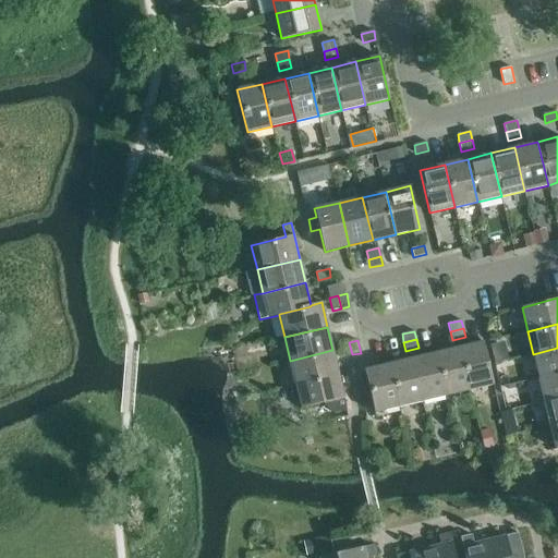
[(483,341),(459,347),(469,390),(494,384),(483,341)]
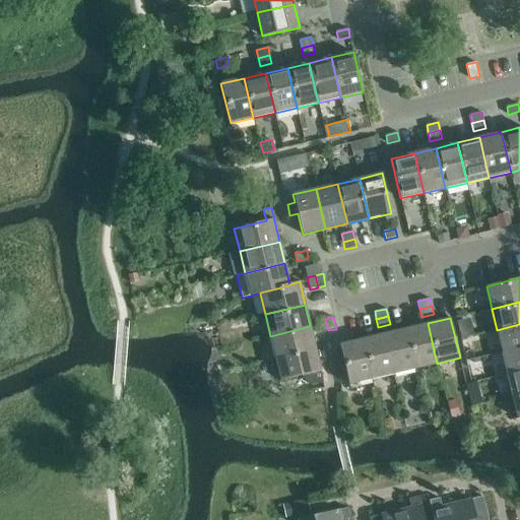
[(328,330),(325,319),(317,321),(320,332),(328,330)]
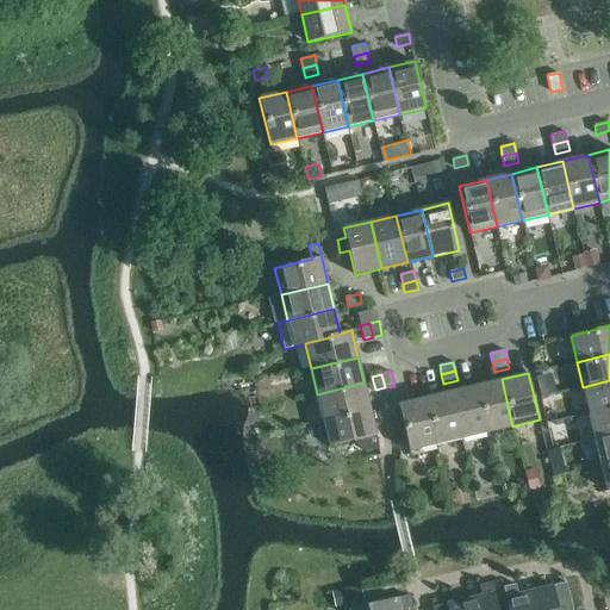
[(502,379),(475,385),(487,433),(512,427),(502,379)]
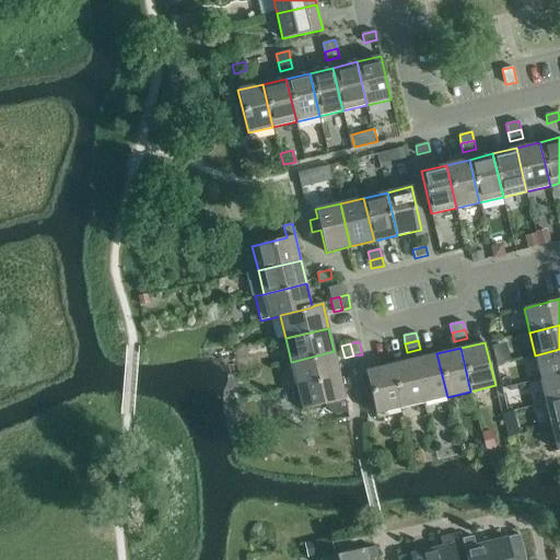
[(559,349),(535,356),(540,380),(559,374),(559,349)]
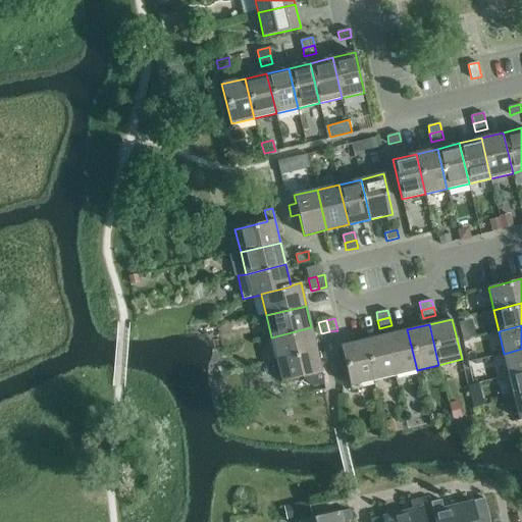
[(271,337),(276,359),(317,350),(311,327),(271,337)]
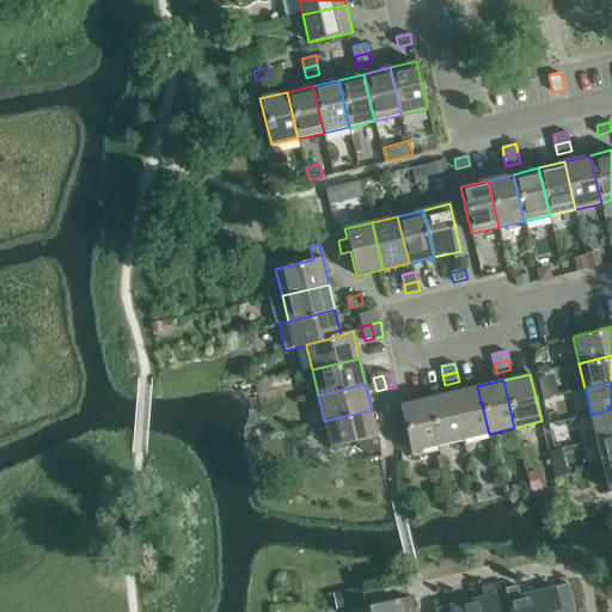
[(477,386),(452,392),(464,440),(489,434),(477,386)]
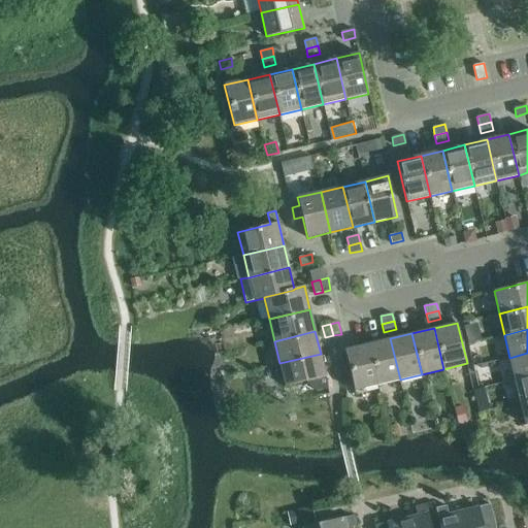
[(390,338),(368,344),(377,385),(400,380),(390,338)]
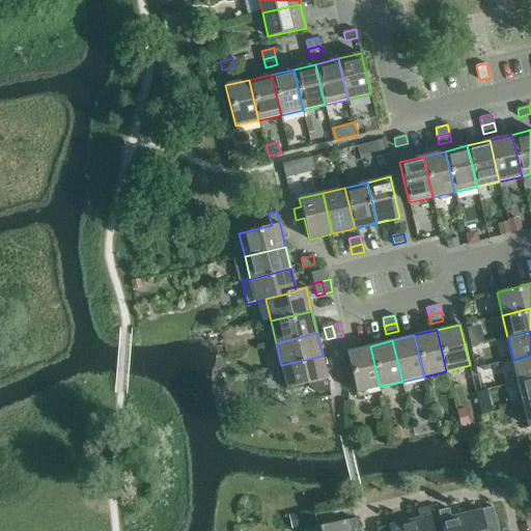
[(352,372),(355,385),(357,392),(380,387),(370,346),(346,352),(352,372)]
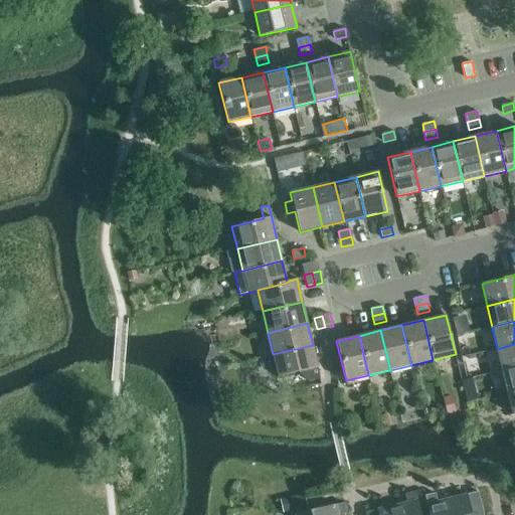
[(514,344),(497,349),(502,370),(514,367),(514,344)]
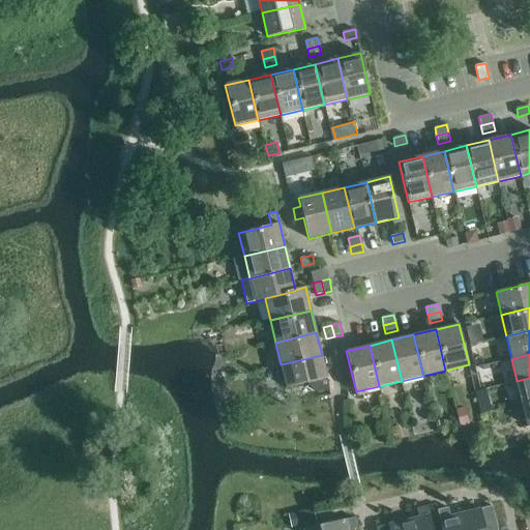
[(286,387),(319,380),(327,378),(322,355),(281,364),(286,387)]
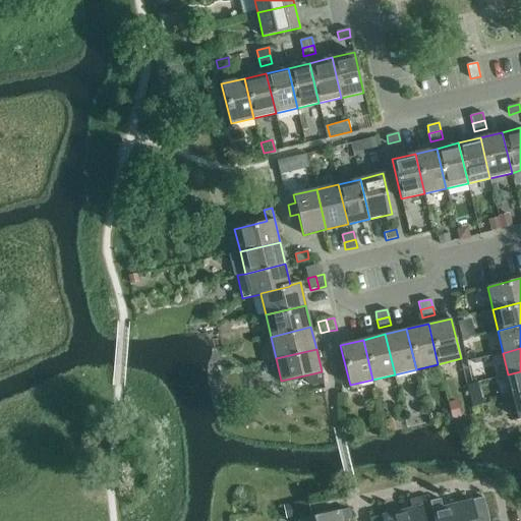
[(340,380),(348,378),(345,365),(337,367),(340,380)]
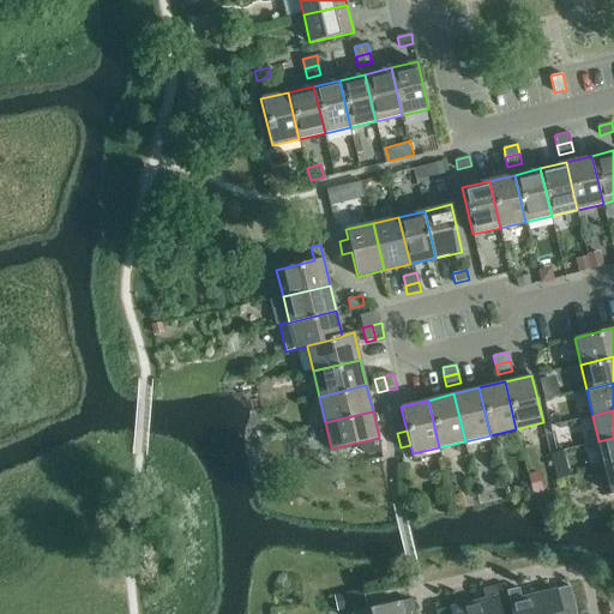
[(379,438),(369,440),(373,453),(381,451),(379,438)]
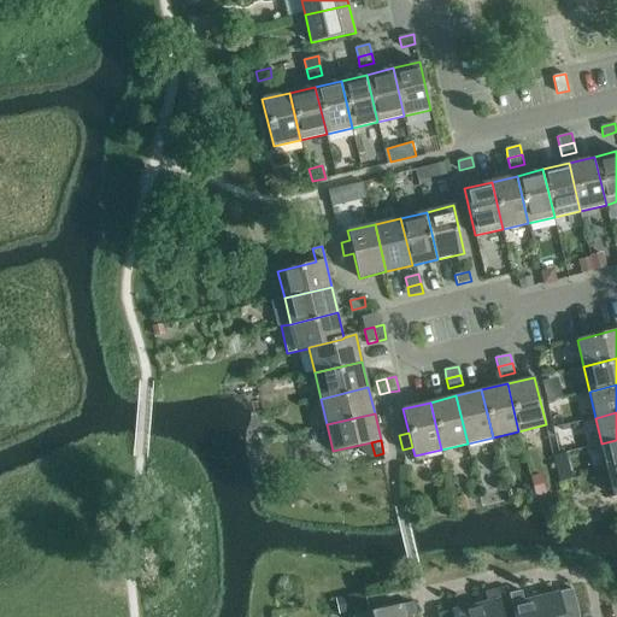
[(616,440),(601,444),(609,469),(616,466),(616,440)]
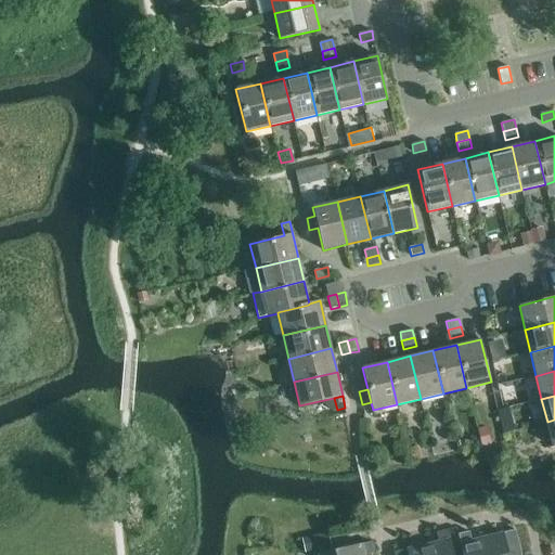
[(486,427),(477,429),(481,446),(490,443),(486,427)]
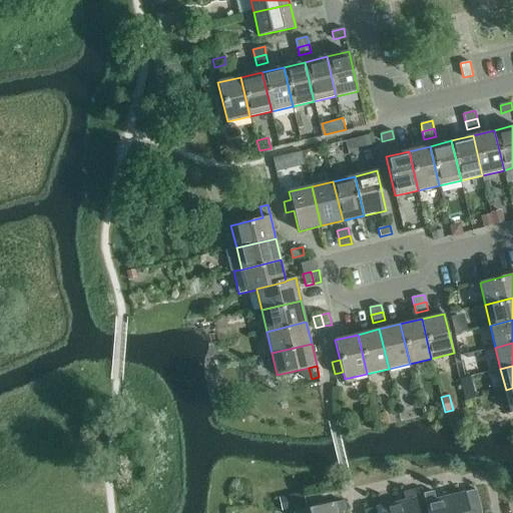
[(364,510),(364,512),(419,512),(414,489),(403,492),(405,500),(364,510)]
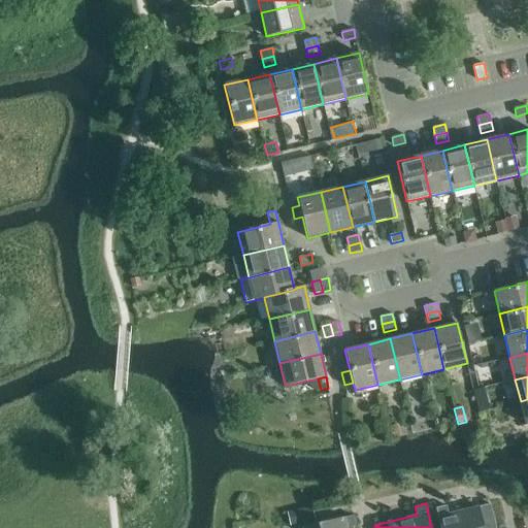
[(496,527),(491,503),(449,514),(447,505),(435,507),(440,527),(496,527)]
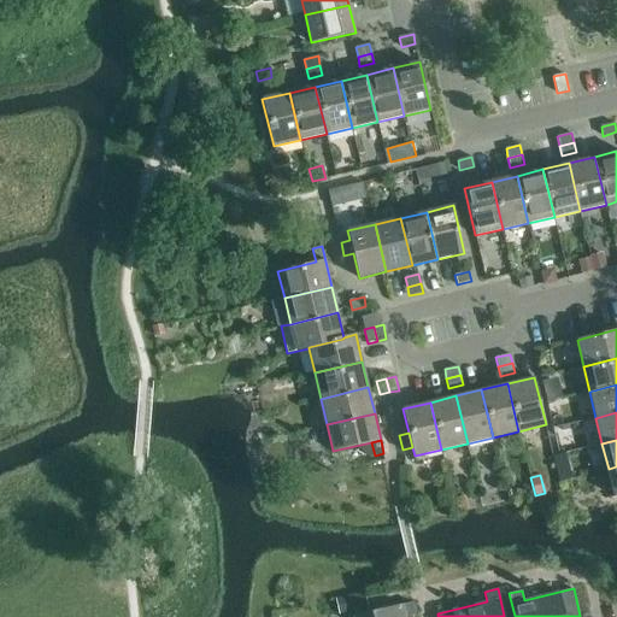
[(338,595),(341,612),(369,607),(365,591),(338,595)]
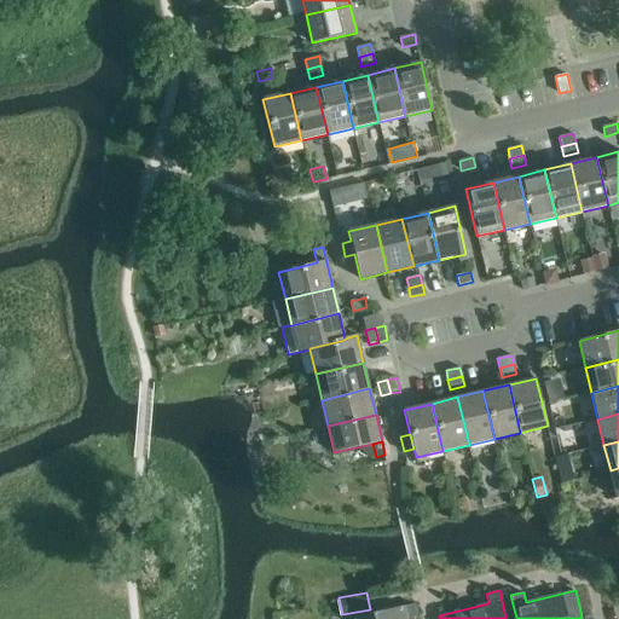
[(406,618),(416,617),(414,605),(356,618),(406,618)]
